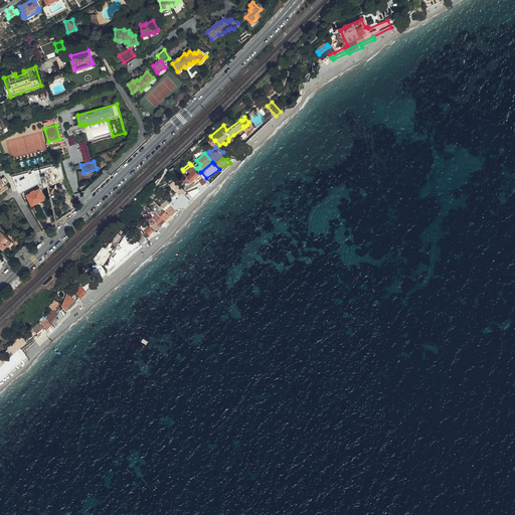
[(183,171),(183,172),(185,174),(186,175),(188,177),(193,182),(196,184),(199,188),(206,181),(204,179),(191,166),(191,165),(183,171)]
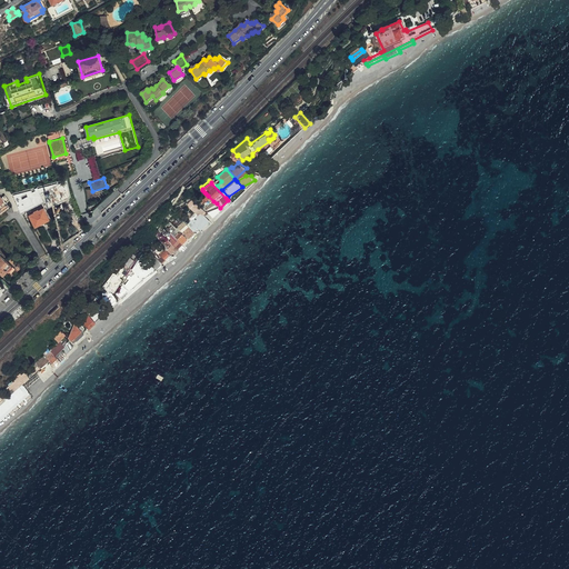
[(206,197),(199,203),(201,206),(210,198),(208,196),(206,197)]
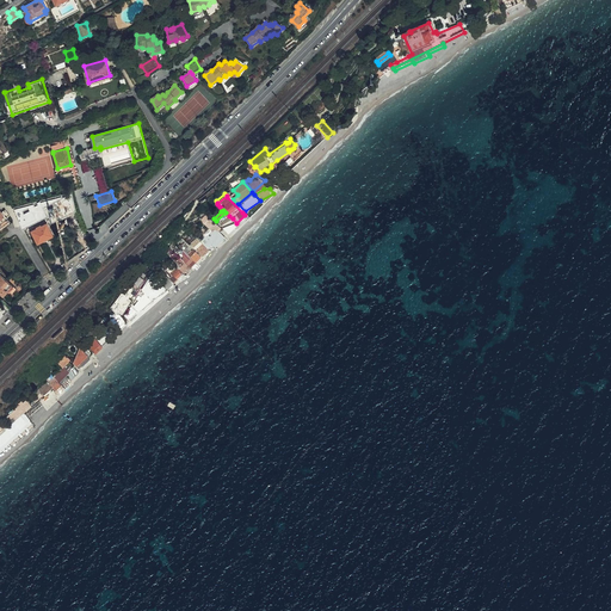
[(4,216),(0,211),(0,234),(10,227),(6,223),(12,220),(7,214),(4,216)]
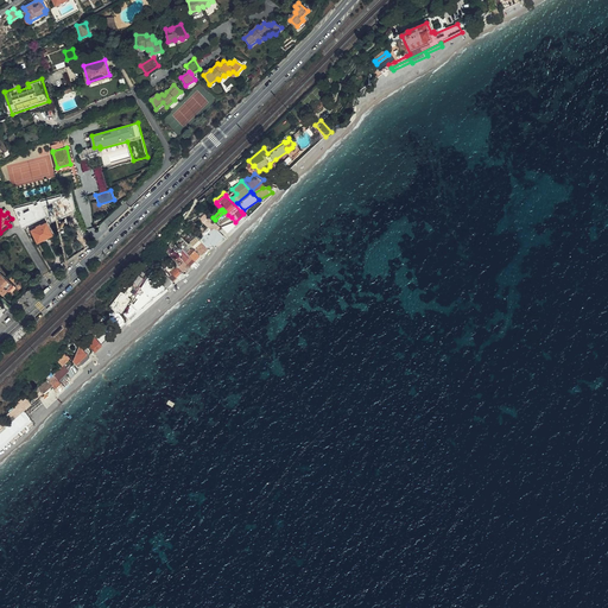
[(215,228),(219,226),(209,217),(206,214),(201,219),(209,228),(210,229),(214,227),(215,228)]
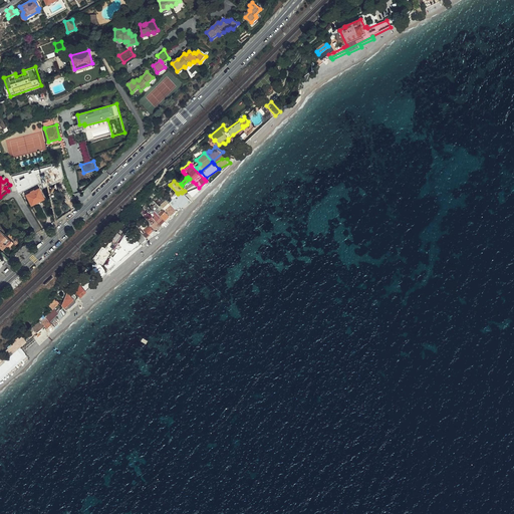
[(203,191),(210,185),(206,181),(199,188),(201,189),(203,191)]
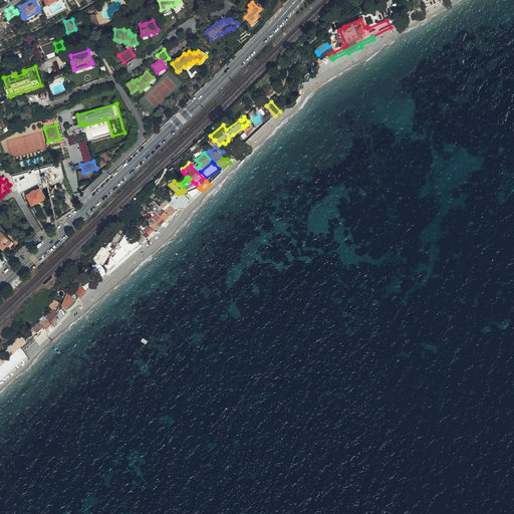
[(196,184),(193,182),(185,189),(186,191),(196,184)]
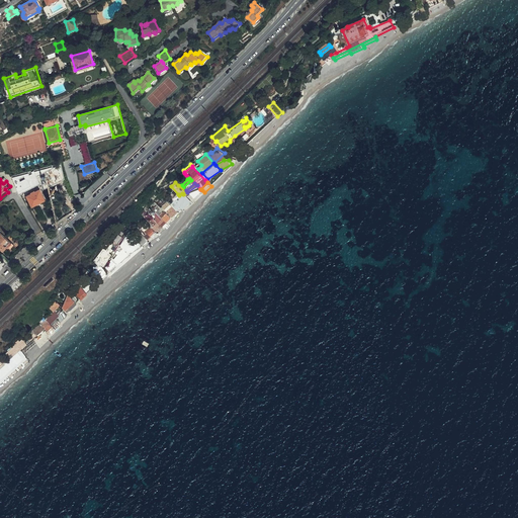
[(200,189),(197,185),(187,192),(194,198),(202,190),(200,189)]
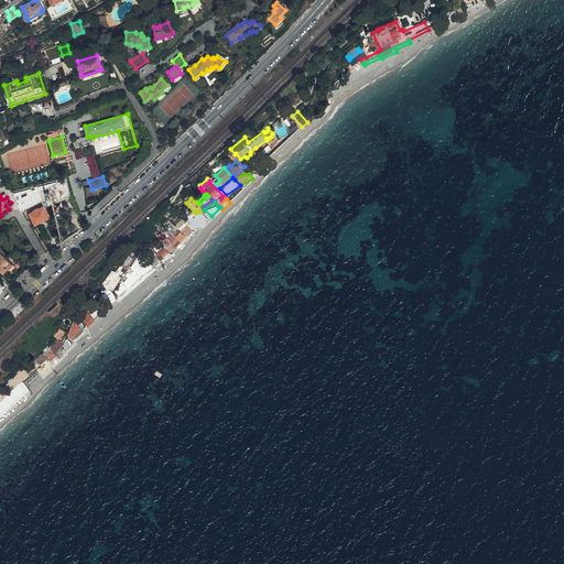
[(41,223),(44,220),(50,217),(43,207),(41,207),(41,206),(34,209),(34,210),(30,213),(35,225),(41,223)]
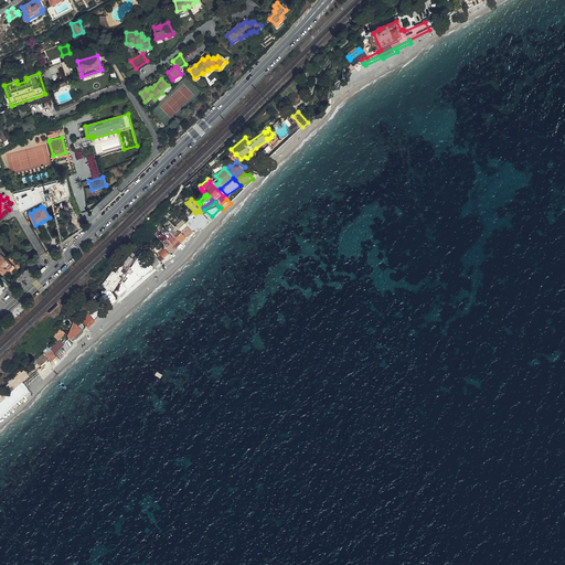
[(195,215),(200,212),(199,211),(195,213),(194,212),(189,217),(191,220),(195,215)]
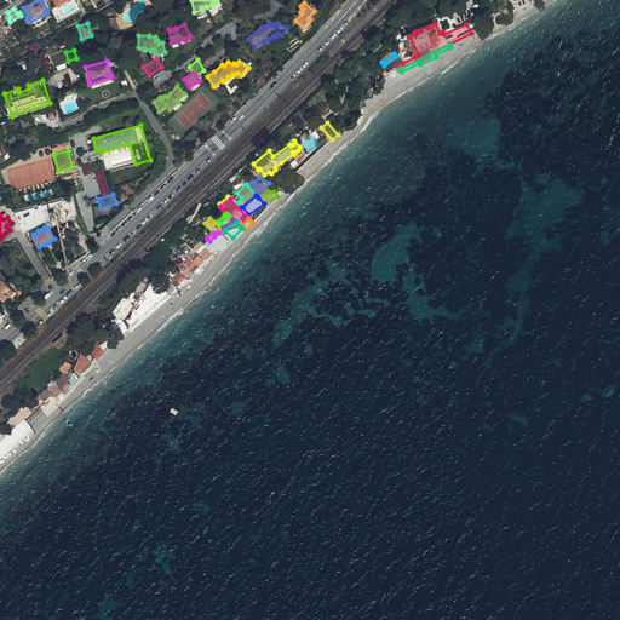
[(222,235),(219,233),(214,236),(210,241),(216,247),(222,241),(220,239),(223,236),(222,235)]
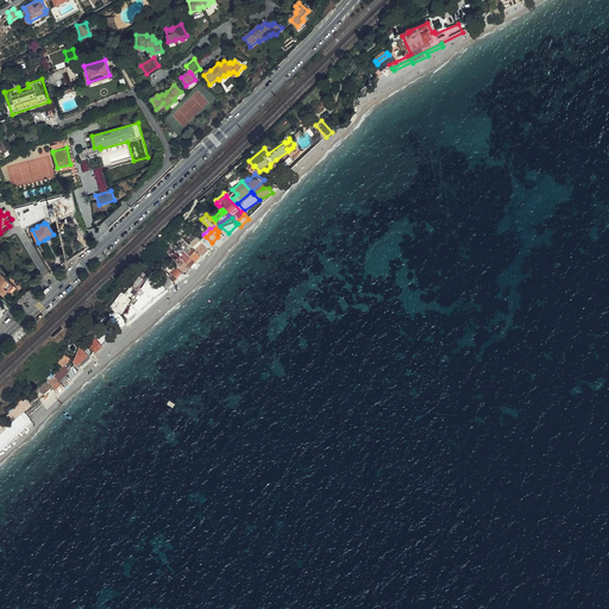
[(212,243),(215,246),(225,237),(221,233),(218,237),(212,243)]
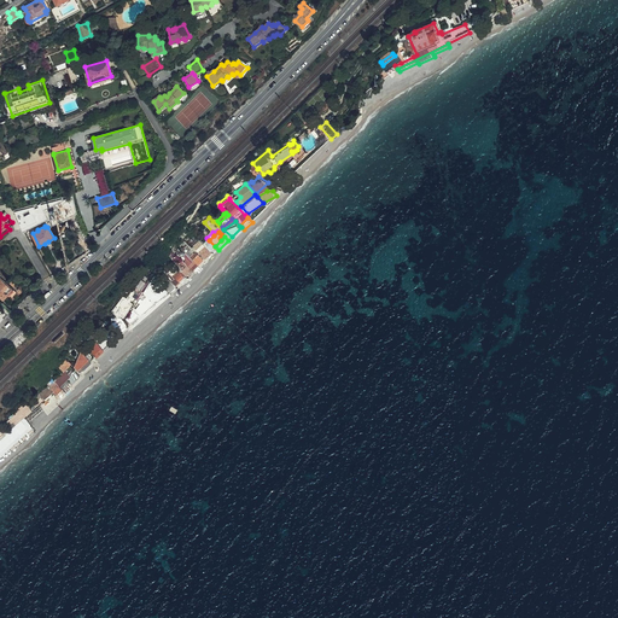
[(202,256),(205,252),(208,249),(205,246),(200,242),(192,249),(194,252),(197,251),(202,256)]
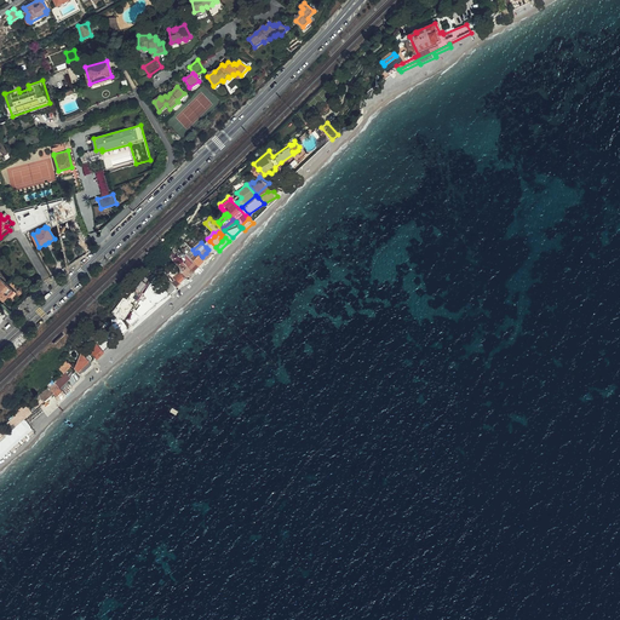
[(84,248),(86,254),(95,248),(92,244),(84,248)]
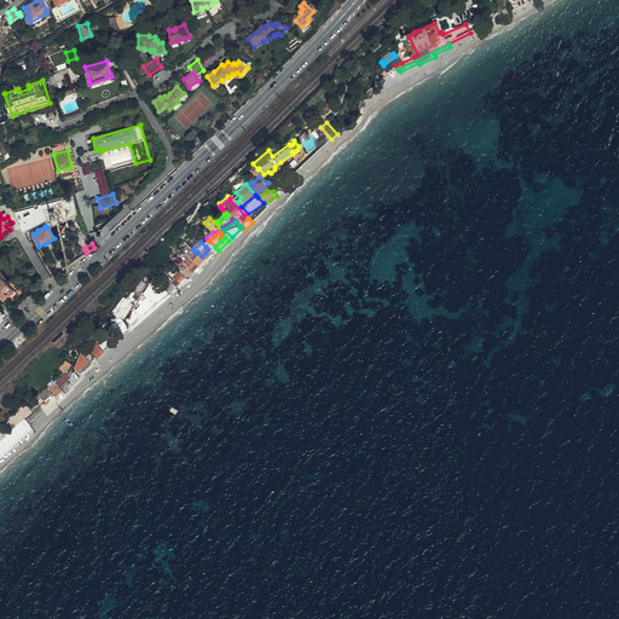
[(192,260),(186,254),(184,256),(190,262),(186,266),(189,268),(195,262),(192,260)]
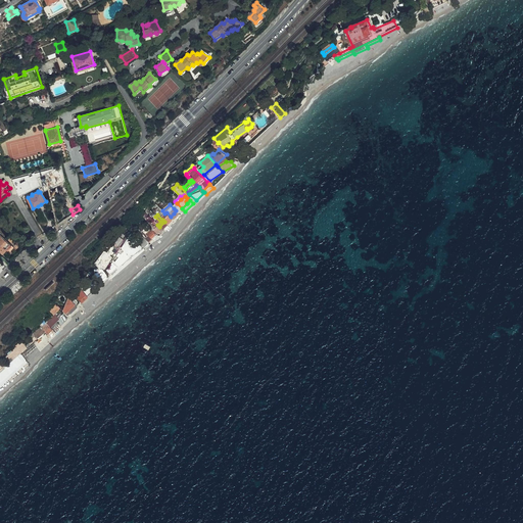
[(8,232),(2,224),(0,226),(0,233),(1,234),(1,235),(0,235),(0,250),(3,253),(7,250),(8,250),(9,249),(12,251),(15,248),(4,236),(8,232)]
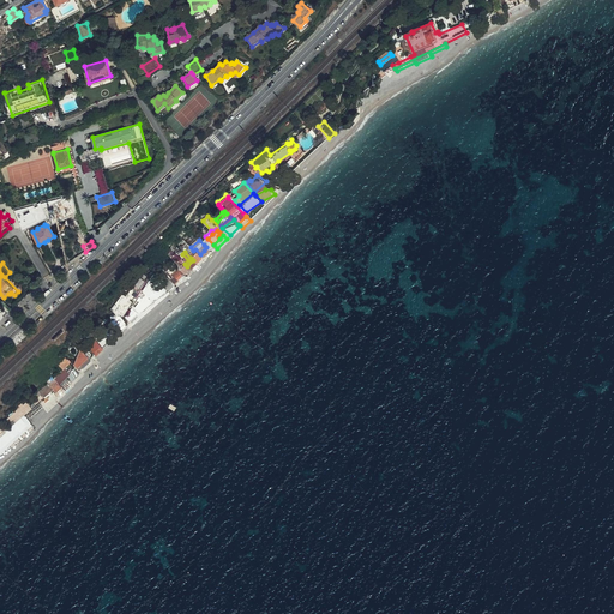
[(180,269),(179,269),(173,274),(174,276),(173,276),(168,270),(164,272),(167,276),(172,282),(180,274),(182,272),(180,269)]
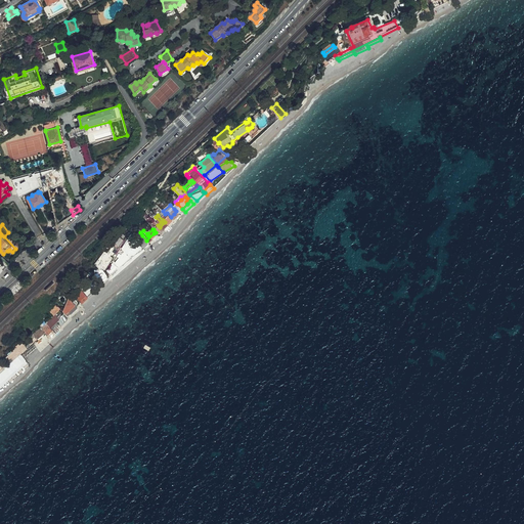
[(142,235),(137,241),(139,244),(140,242),(142,244),(146,241),(142,235)]
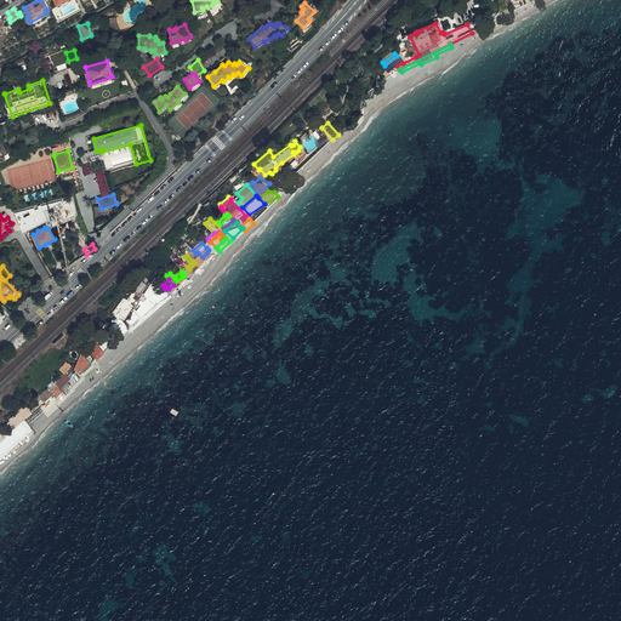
[(129,300),(115,314),(118,317),(120,314),(125,319),(135,305),(129,300)]
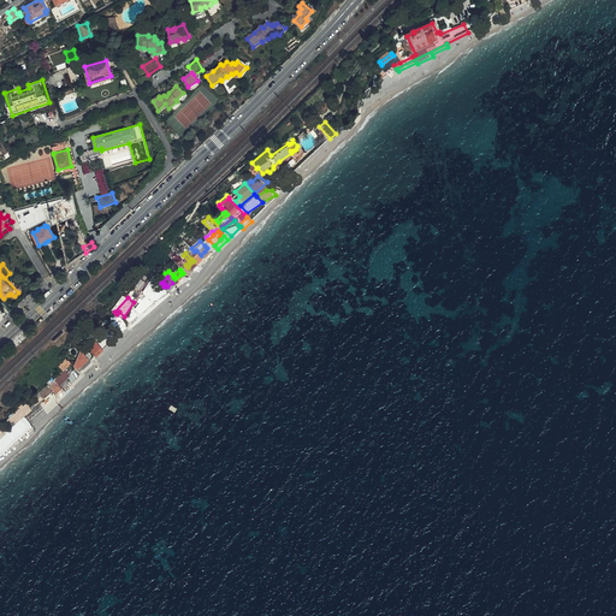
[(143,318),(164,301),(160,297),(153,303),(140,314),(143,318)]
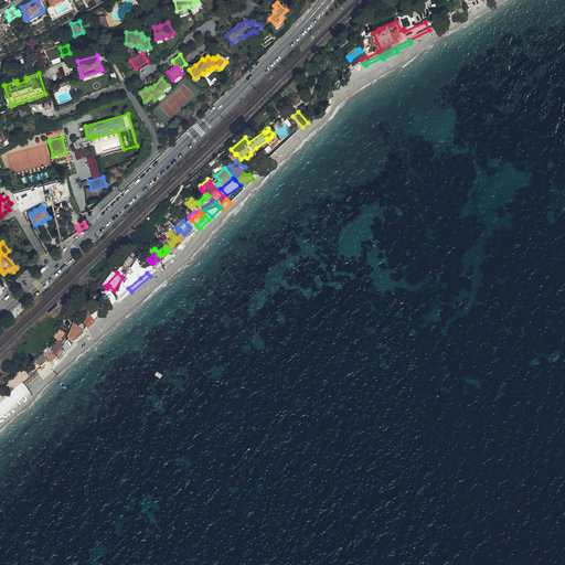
[(117,297),(112,292),(103,301),(107,307),(115,299),(117,297)]
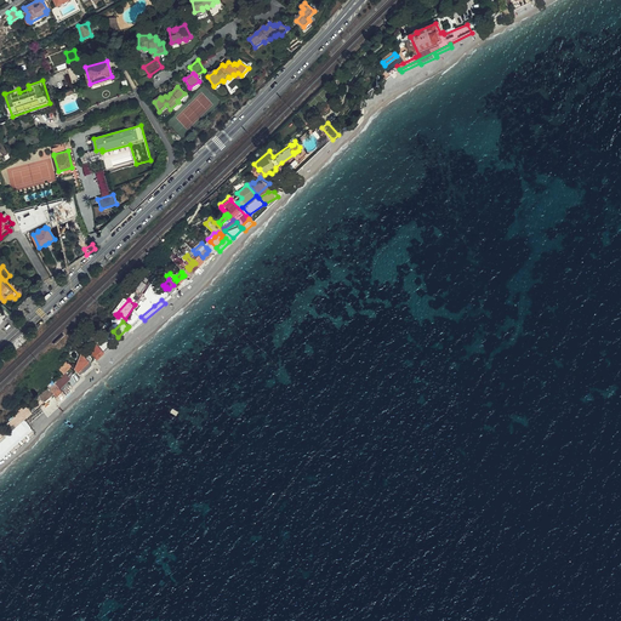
[(97,345),(89,353),(90,354),(92,355),(96,360),(104,353),(97,345)]
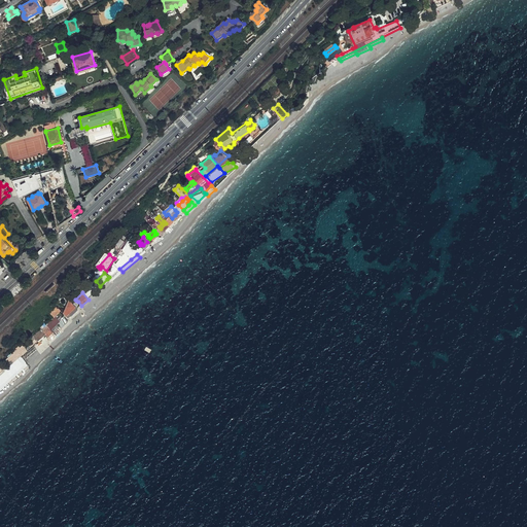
[(75,307),(68,300),(64,312),(66,315),(74,308),(75,307)]
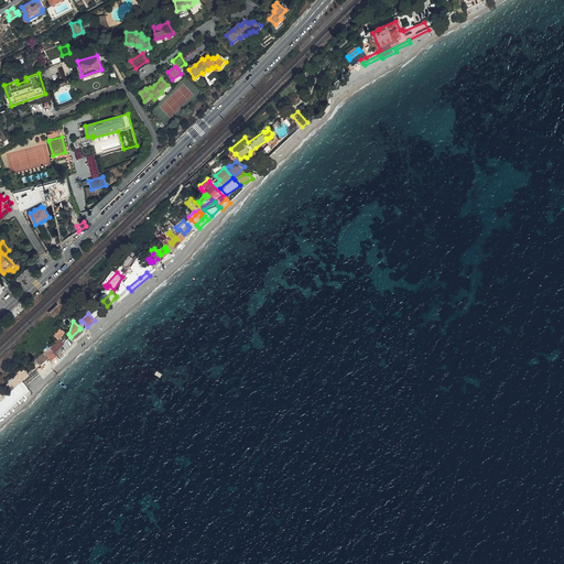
[(60,339),(65,332),(60,328),(54,335),(60,339)]
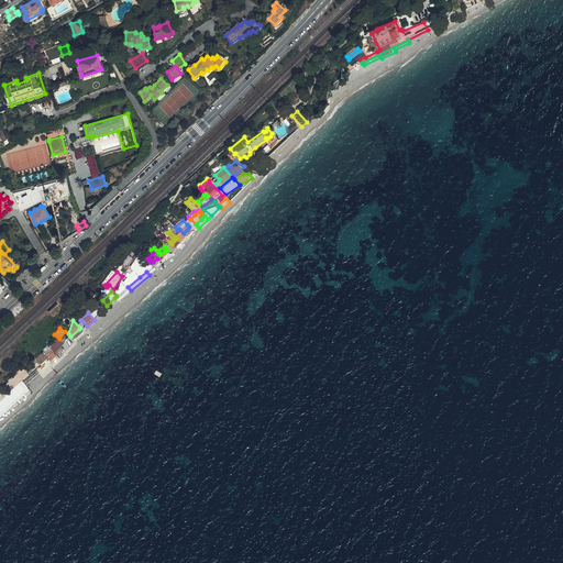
[(79,329),(70,337),(70,338),(72,337),(74,339),(81,331),(79,329)]
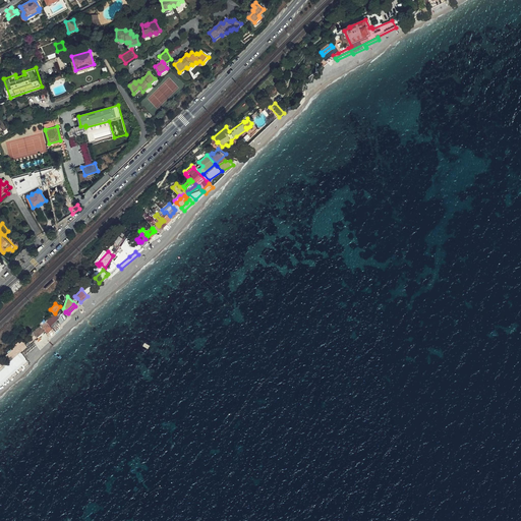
[(49,325),(50,326),(53,324),(56,321),(57,321),(60,316),(56,312),(43,324),(44,326),(35,334),(37,337),(46,329),(49,325)]
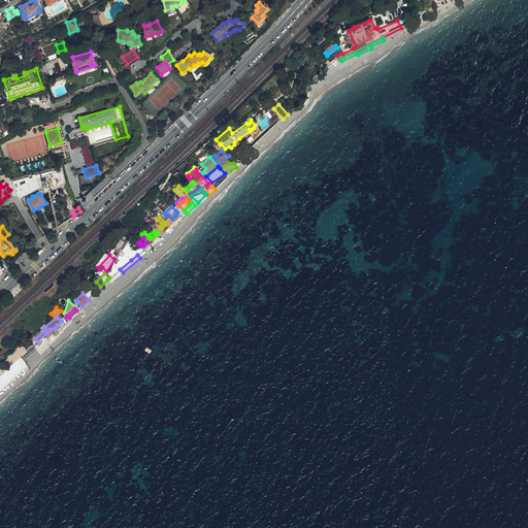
[(62,320),(61,321),(58,325),(62,329),(68,322),(64,318),(62,320)]
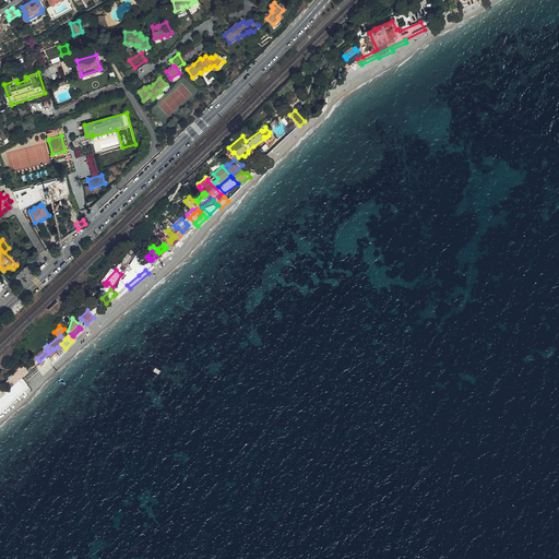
[(54,349),(49,355),(51,357),(59,349),(57,347),(54,349)]
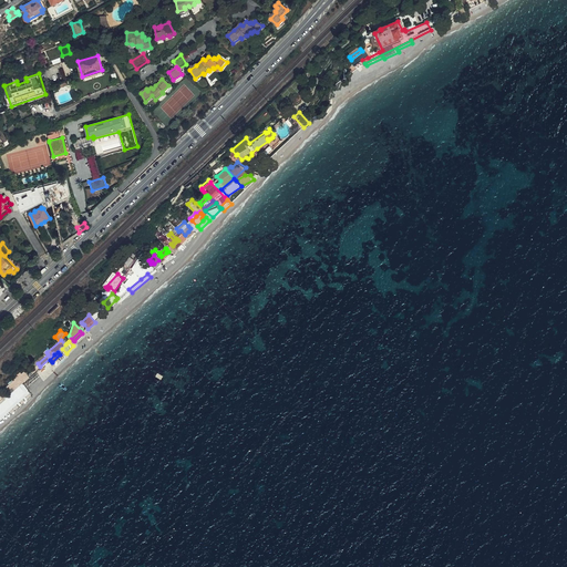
[(60,354),(52,362),(51,362),(54,367),(65,357),(62,353),(60,354)]
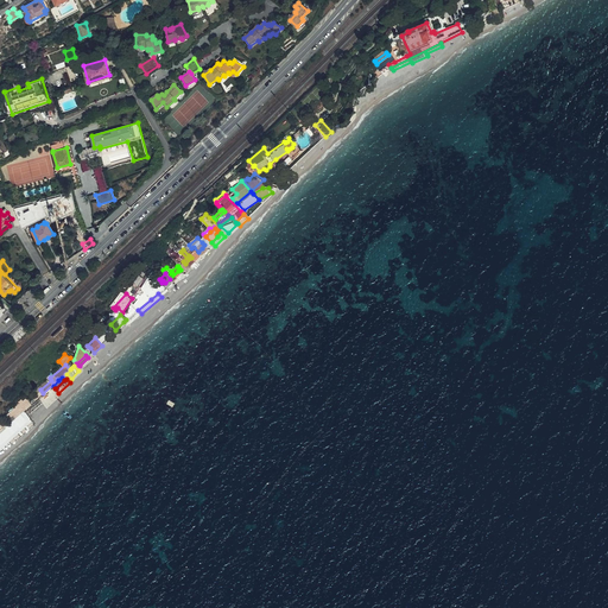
[(0,430),(5,426),(6,428),(16,419),(13,416),(6,422),(1,424),(0,425),(0,430)]
